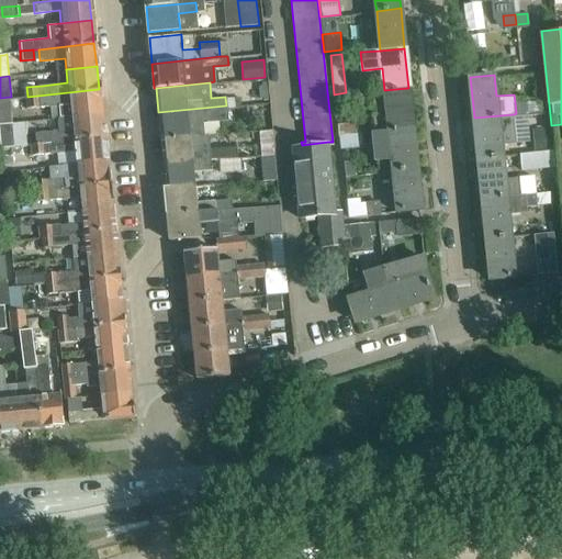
[(408,88),(384,90),(370,91),(374,132),(389,130),(413,127),(408,88)]
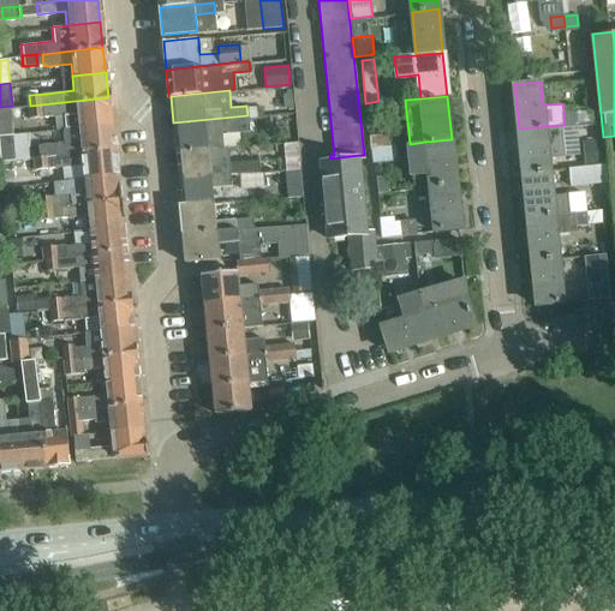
[(108,97),(30,106),(31,118),(63,114),(65,127),(111,124),(108,97)]
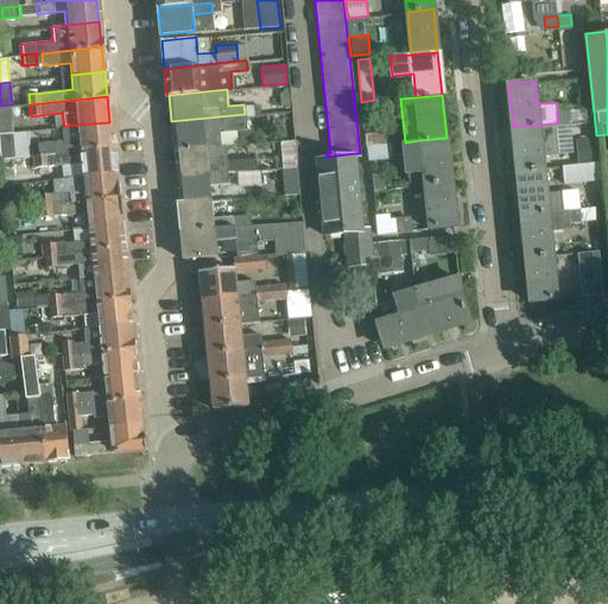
[(584,107),(557,110),(558,122),(570,121),(586,120),(584,107)]
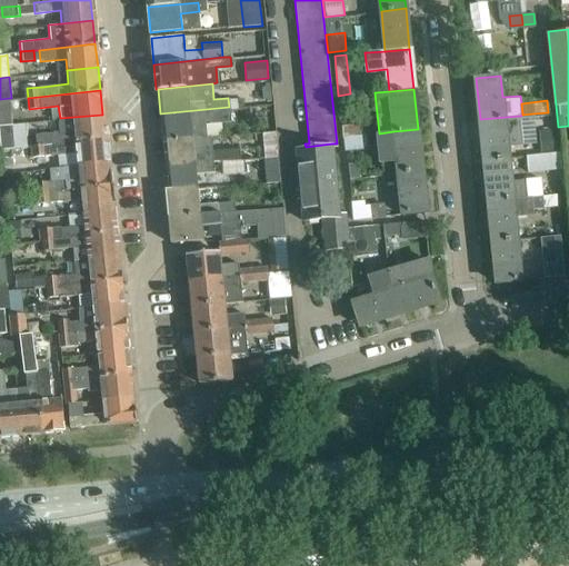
[(229,107),(160,113),(162,139),(207,135),(206,119),(210,119),(210,121),(230,119),(229,107)]
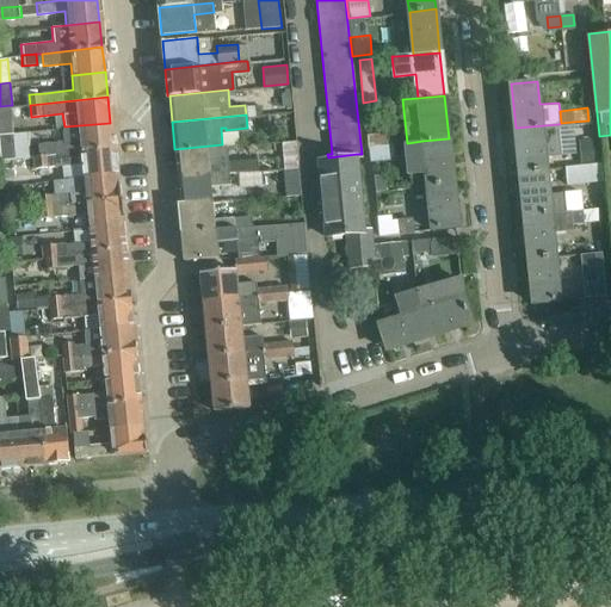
[(62,142),(51,143),(38,144),(39,155),(113,148),(110,123),(65,127),(61,128),(62,142)]
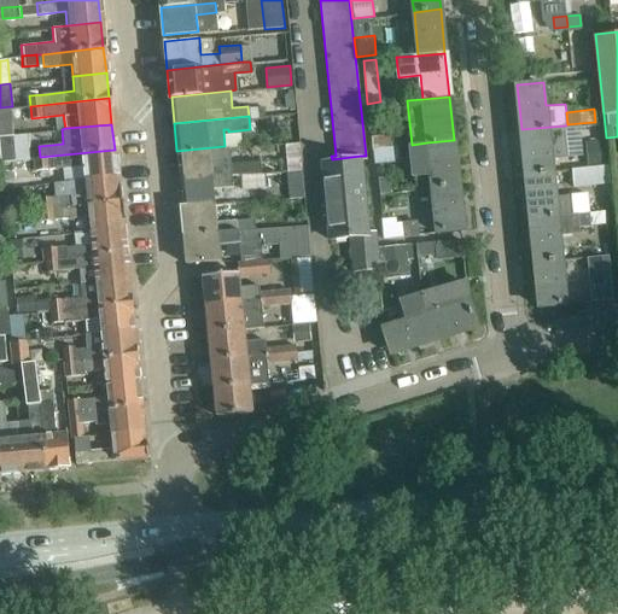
[(569,157),(565,126),(522,129),(526,174),(553,170),(552,158),(569,157)]
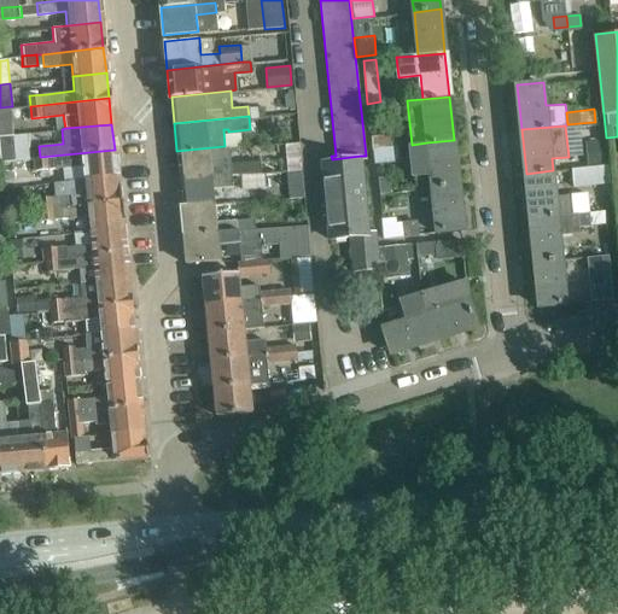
[(373,148),(374,147),(397,145),(396,134),(372,136),(373,148)]
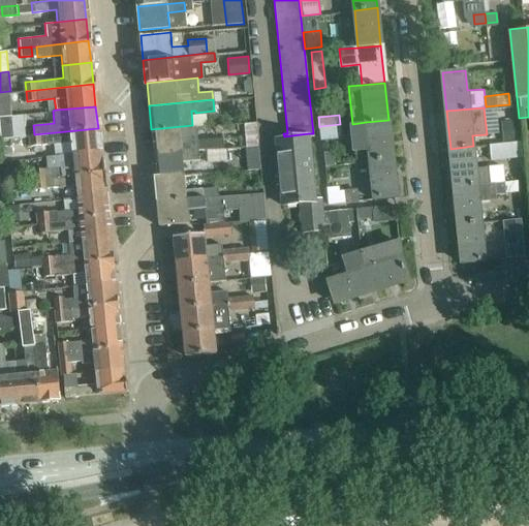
[(16,137),(13,116),(0,117),(2,138),(16,137)]
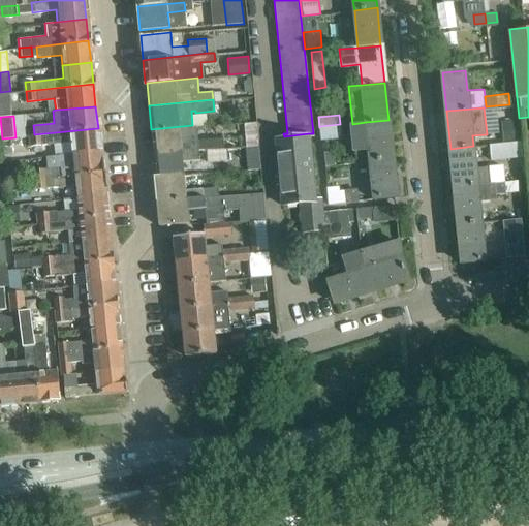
[(245,135),(222,137),(223,147),(225,147),(258,143),(256,119),(243,119),(245,135)]
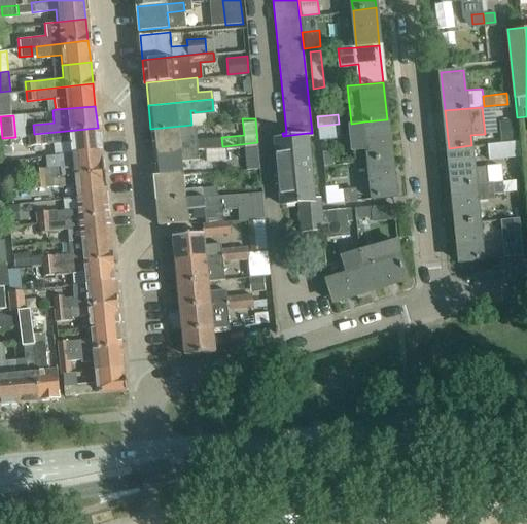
[(498,120),(499,139),(516,137),(514,118),(498,120)]
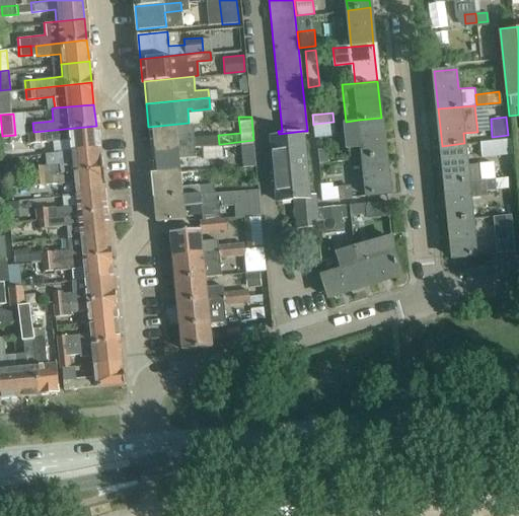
[(385,154),(381,118),(359,120),(363,156),(385,154)]
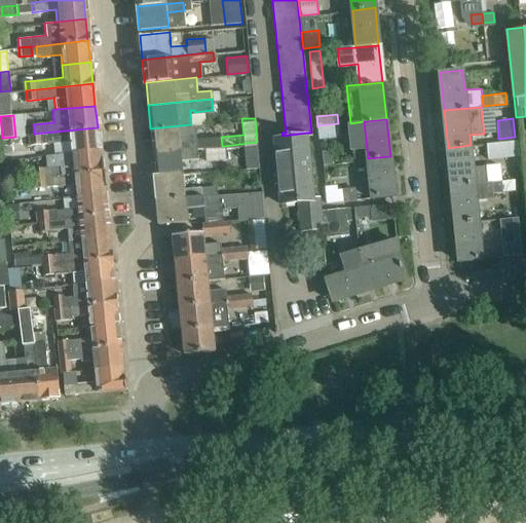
[(347,123),(338,123),(318,125),(321,137),(348,134),(347,123)]
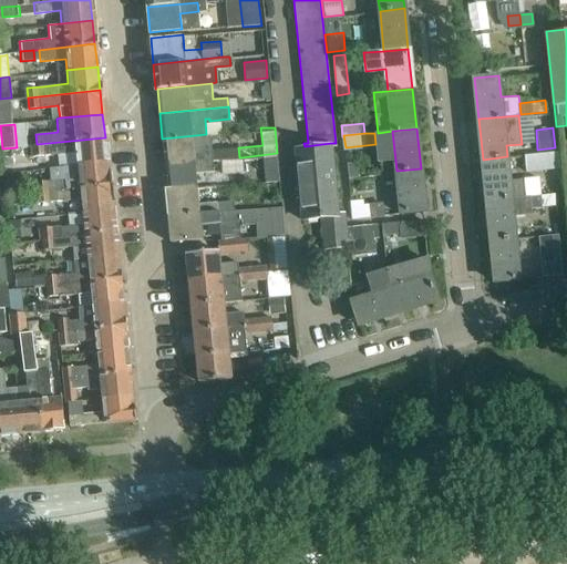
[(210,134),(206,134),(162,139),(165,164),(219,160),(226,159),(239,157),(238,147),(212,151),(210,134)]
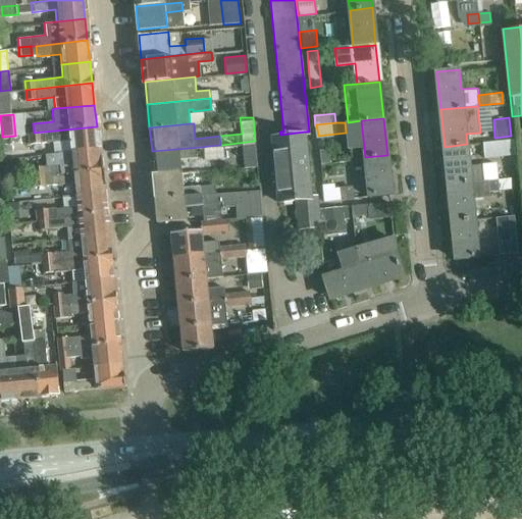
[(97,126),(34,133),(30,134),(31,143),(69,139),(70,151),(99,148),(97,126)]
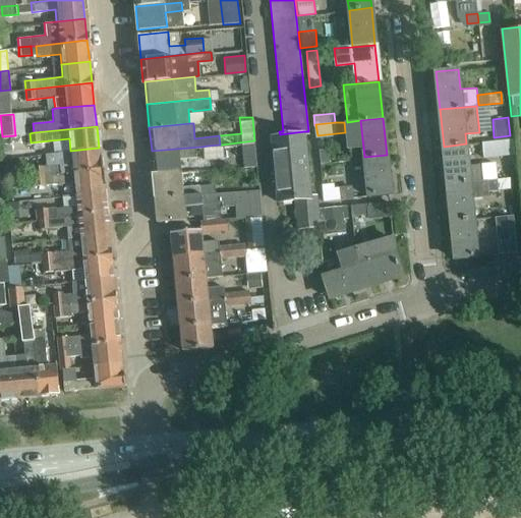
[(304,131),(280,134),(272,135),(278,199),(295,198),(298,227),(319,225),(319,220),(319,216),(317,208),(315,195),(310,195),(304,131)]
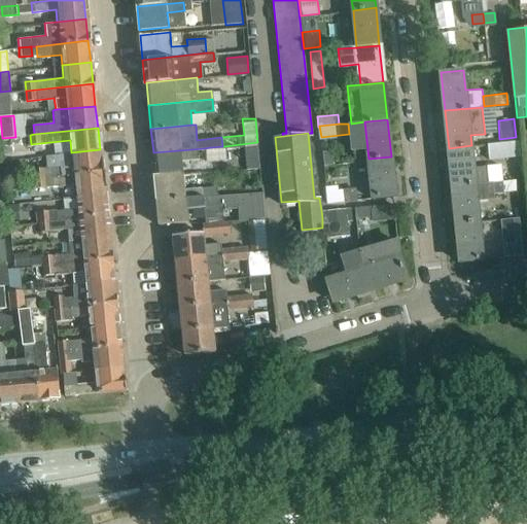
[(11,150),(10,138),(2,138),(3,151),(11,150)]
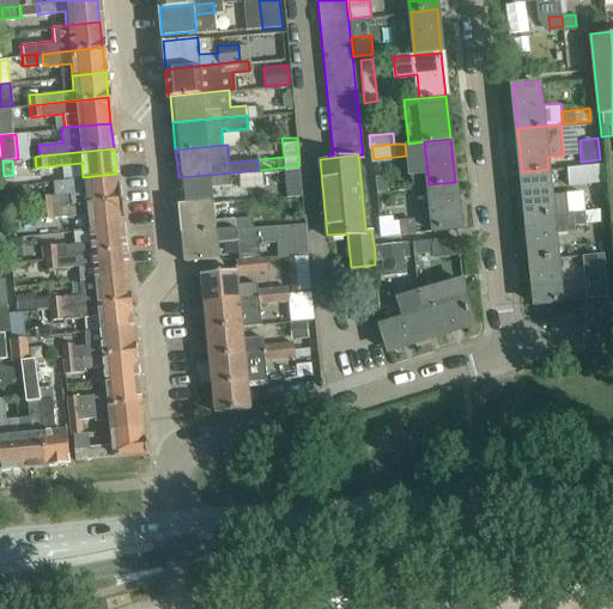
[(568,184),(606,180),(604,162),(566,166),(568,184)]
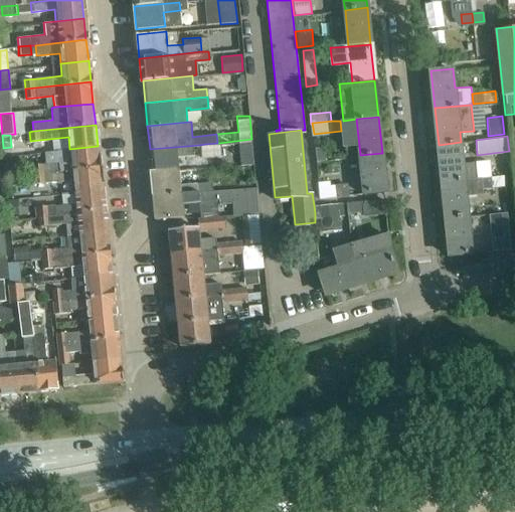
[(461,142),(439,145),(442,180),(464,178),(476,177),(474,161),(463,162),(461,142)]
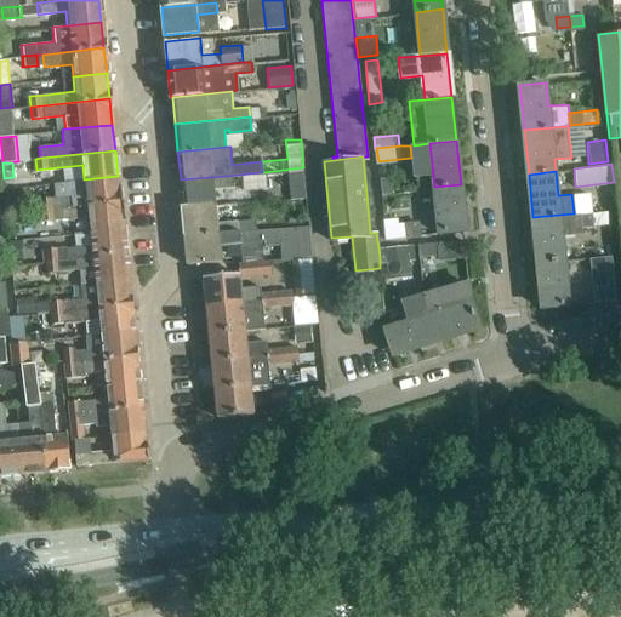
[(248,173),(240,175),(241,184),(241,189),(266,187),(265,172),(262,172),(248,173)]
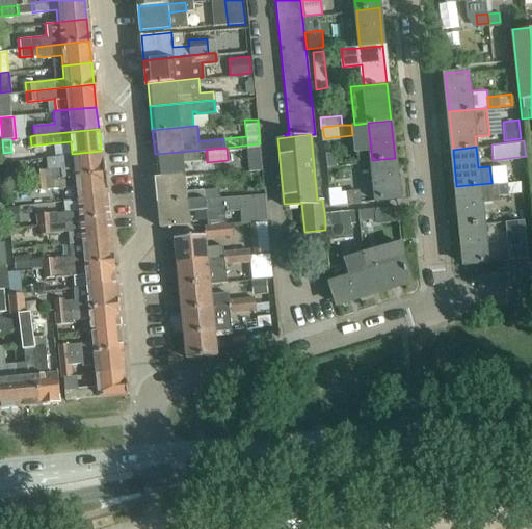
[(184,160),(207,158),(206,150),(155,154),(157,178),(186,175),(184,160)]
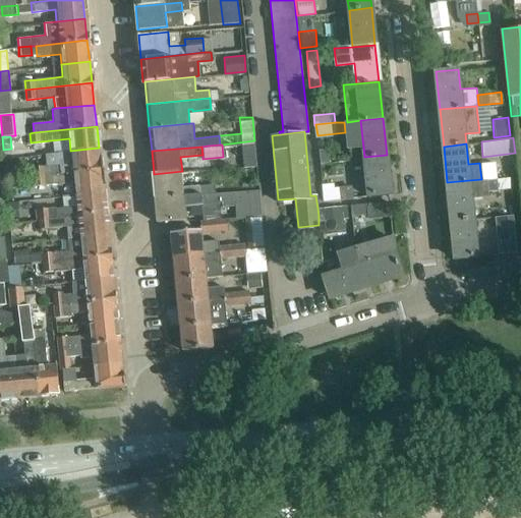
[(71,163),(49,165),(42,165),(43,174),(101,169),(99,148),(70,151),(71,163)]
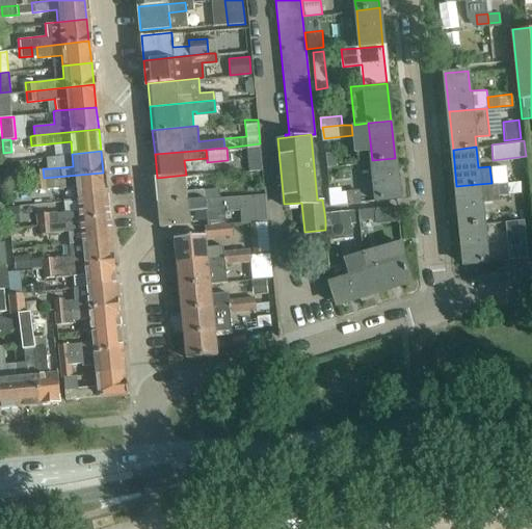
[(335,151),(325,153),(327,164),(337,163),(335,151)]
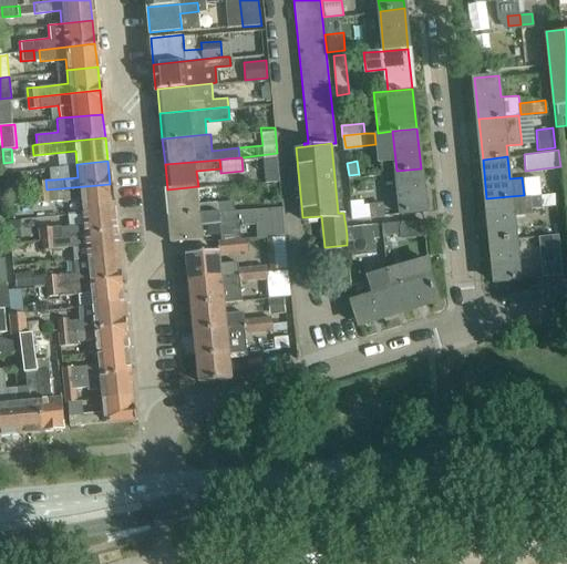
[(421,168),(397,171),(401,212),(425,209),(421,168)]
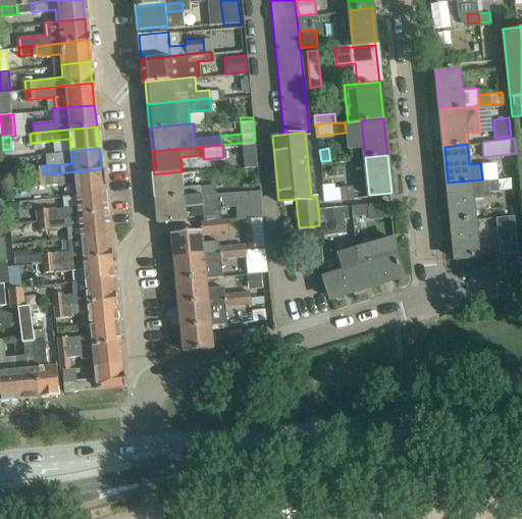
[(496,161),(480,163),(482,179),(486,179),(497,178),(498,177),(496,161)]
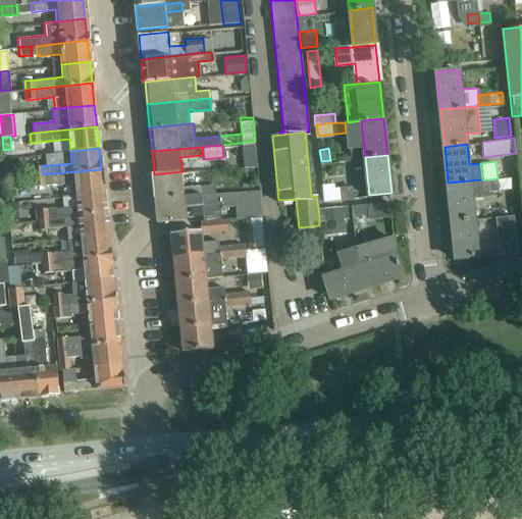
[(43,174),(42,165),(33,166),(34,175),(43,174)]
